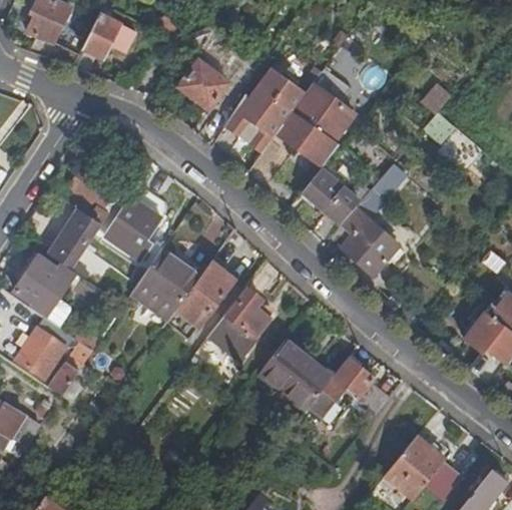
[(40,36),(32,49),(74,65),(79,55),(68,50),(68,48),(54,41),(71,6),(59,0),(39,0),(35,9),(40,12),(37,16),(30,31),(40,36)]
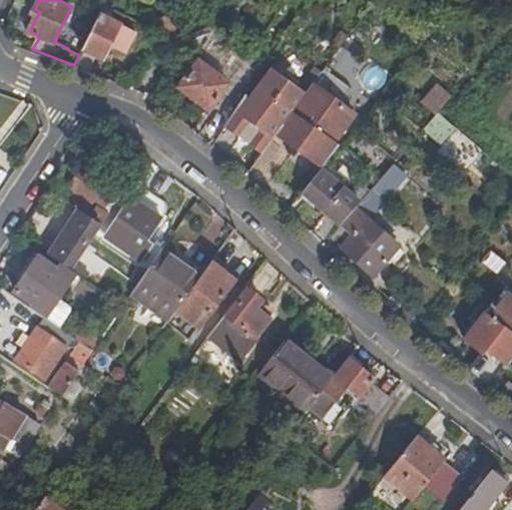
[(120,21),(100,11),(83,46),(98,53),(104,56),(111,42),(126,49),(135,30),(120,22),(120,21)]
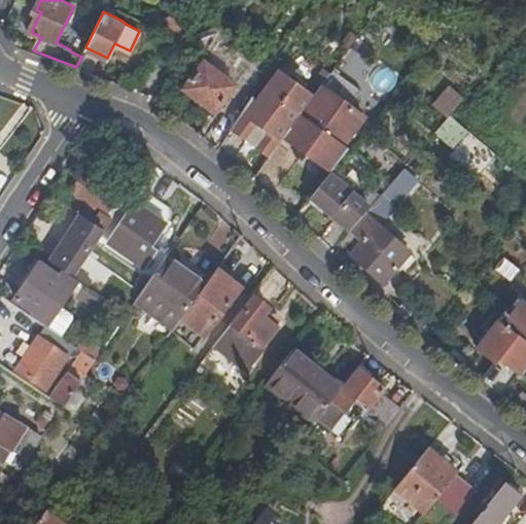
[(205,49),(219,28),(202,16),(187,38),(205,49)]
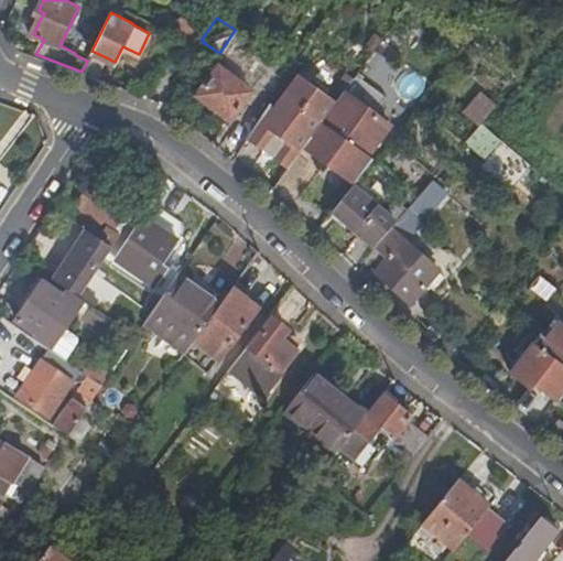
[(392,52),(382,45),(369,65),(379,72),(392,52)]
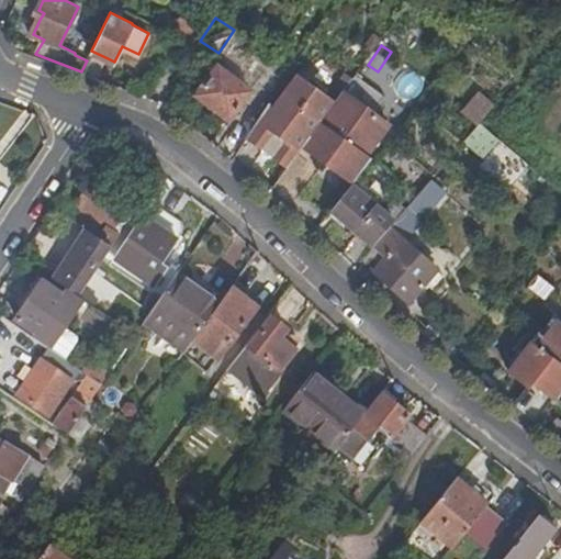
[(87,60),(81,71),(99,79),(108,58),(91,51),(87,60)]
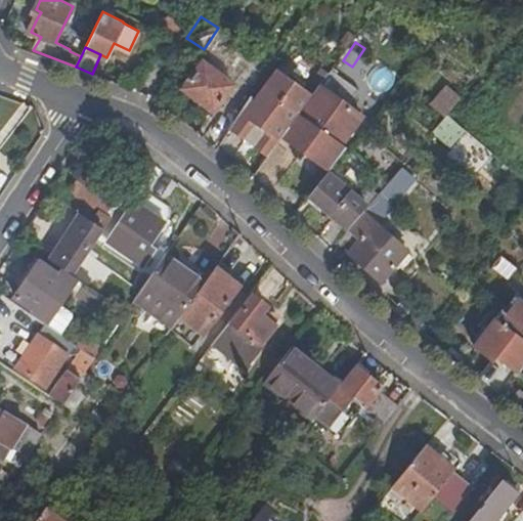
[(234,84),(205,59),(183,86),(214,111),(234,84)]
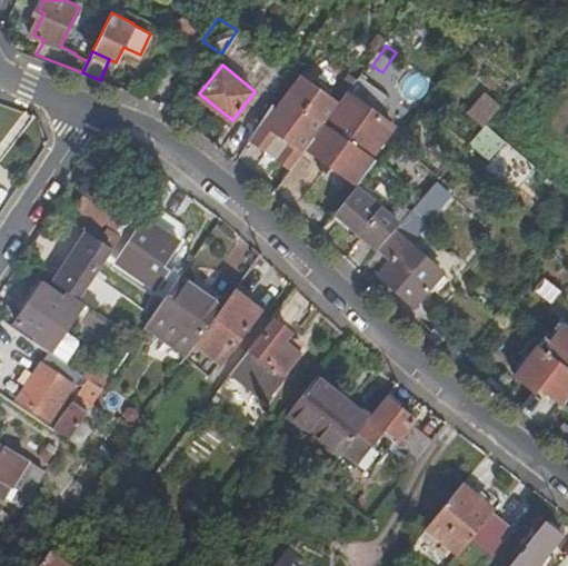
[(277,111),(311,137),(338,100),(302,75),(279,108),(277,111)]
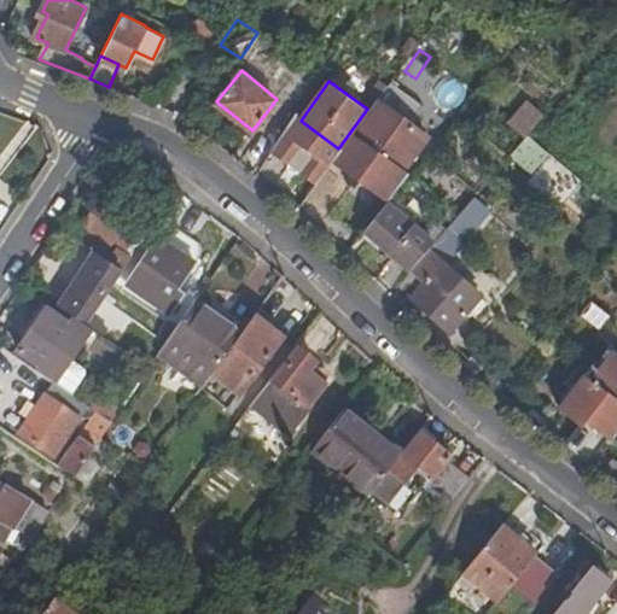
[(396,165),(402,169),(429,135),(379,99),(355,134),(384,157),(382,165),(389,170),(396,165)]
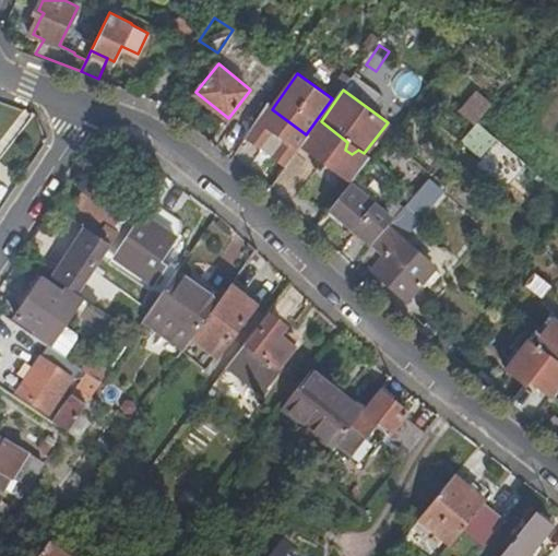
[(285,167),(303,144),(308,135),(306,134),(272,109),(265,105),(245,137),(285,167)]
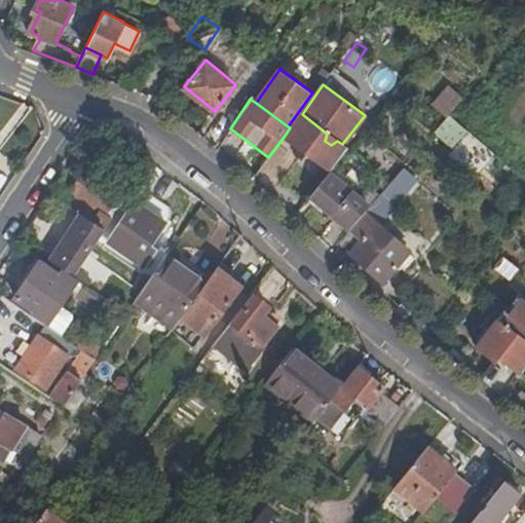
[(326,165),(342,144),(337,141),(331,145),(325,141),(327,134),(302,114),(300,113),(290,127),(285,136),(326,165)]
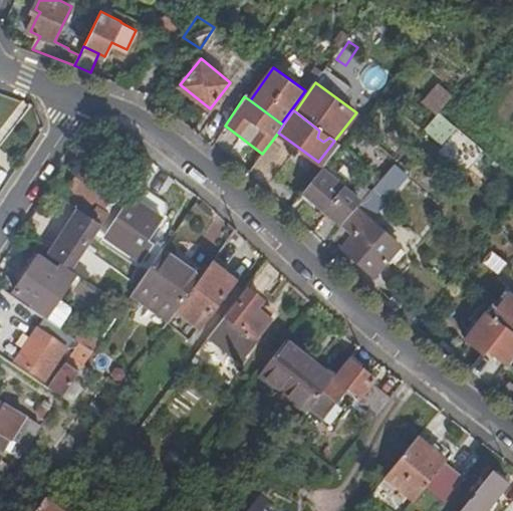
[(323,166),(340,145),(334,141),(318,162),(323,166)]
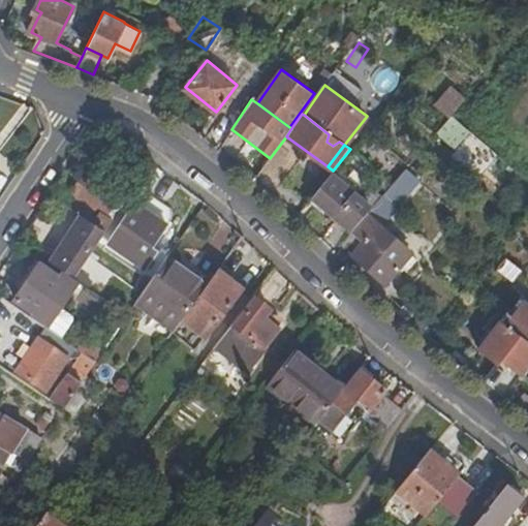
[(105,230),(127,197),(86,171),(68,198),(59,192),(62,189),(57,186),(52,194),(84,216),(105,230)]
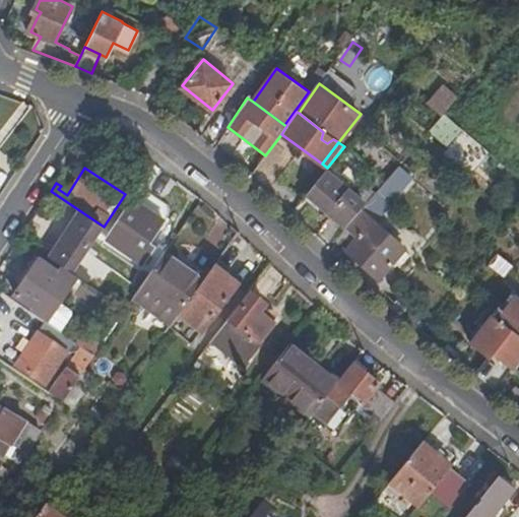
[(361,209),(365,204),(326,169),(307,193),(345,227),(361,209)]
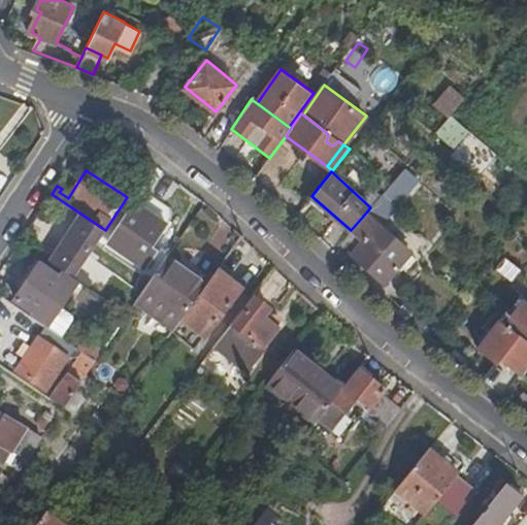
[(138,181),(129,173),(123,183),(132,190),(138,181)]
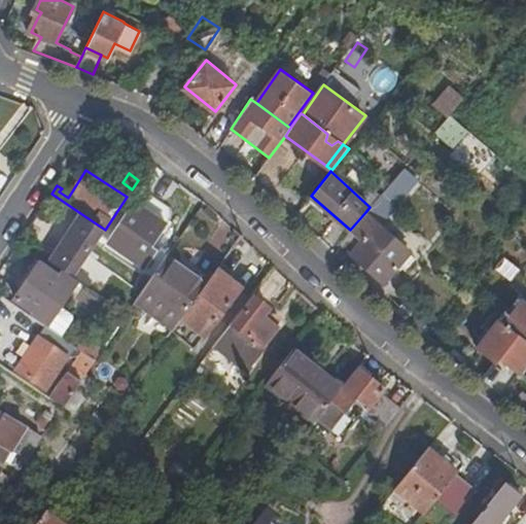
[(382,194),(391,202),(410,181),(400,173),(382,194)]
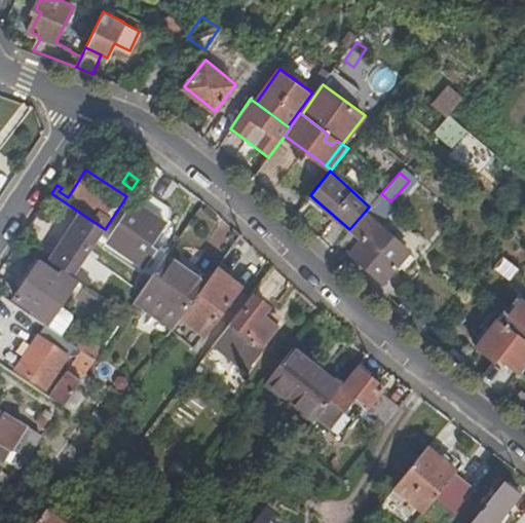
[(366,213),(376,221),(391,202),(390,201),(381,193),(366,213)]
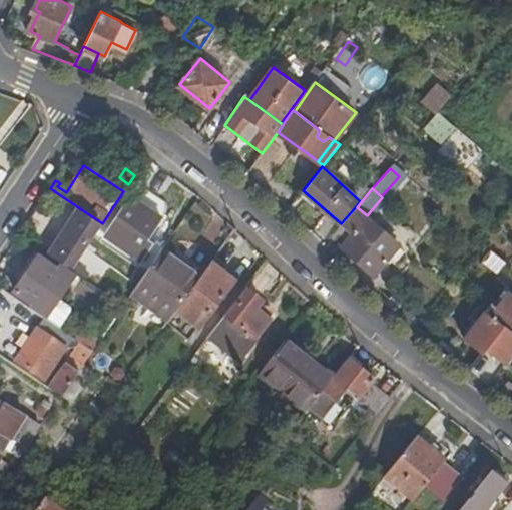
[(128,242),(147,255),(155,242),(150,237),(163,217),(130,196),(115,217),(135,231),(128,242)]
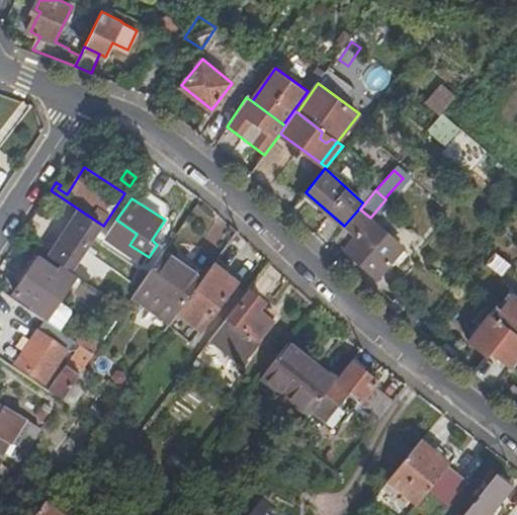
[(327,245),(337,255),(344,248),(377,276),(404,246),(370,218),(360,209),(359,208),(344,226),(327,245)]
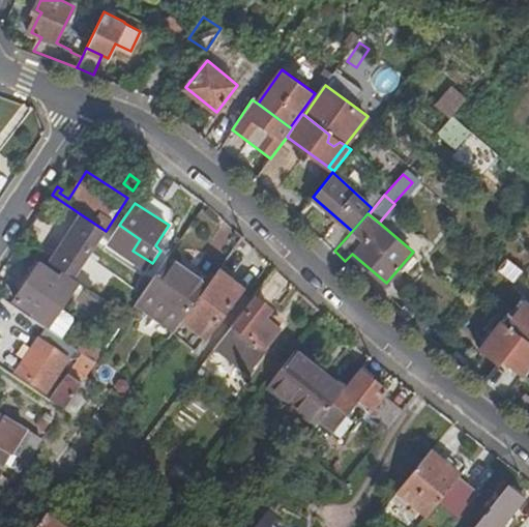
[(99,241),(106,231),(84,216),(60,252),(64,256),(57,266),(62,269),(75,277),(83,266),(79,264),(95,238),(99,241)]
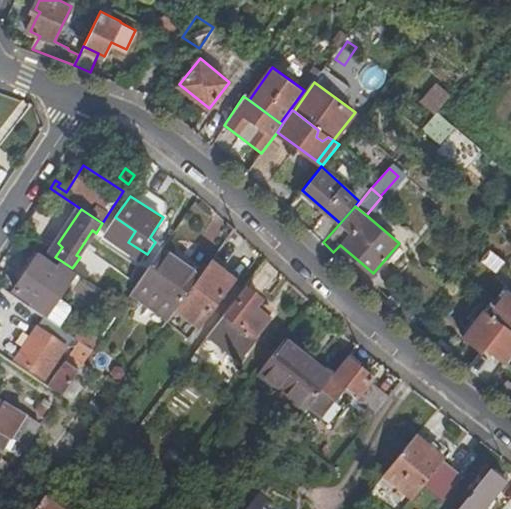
[(165,243),(178,225),(170,219),(157,237),(165,243)]
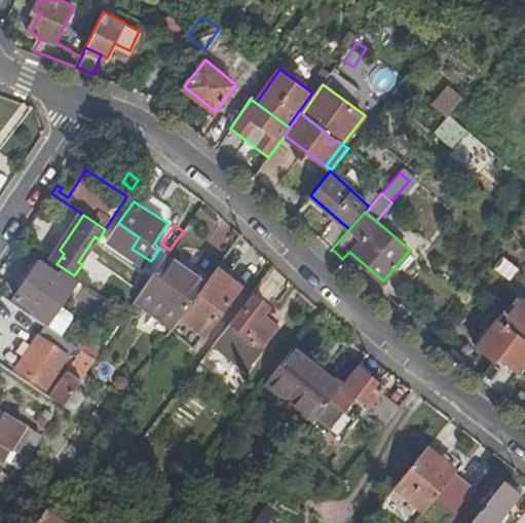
[(64,254),(60,250),(51,260),(57,264),(64,254)]
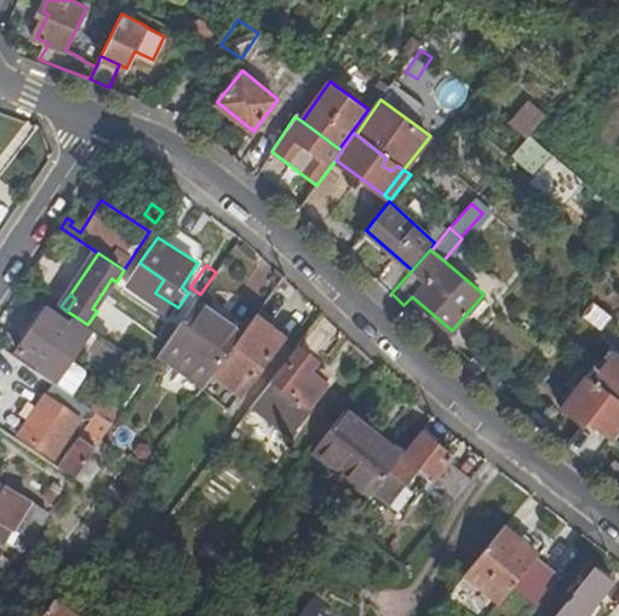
[(215,372),(244,329),(212,308),(198,298),(160,352),(206,384),(215,372)]
